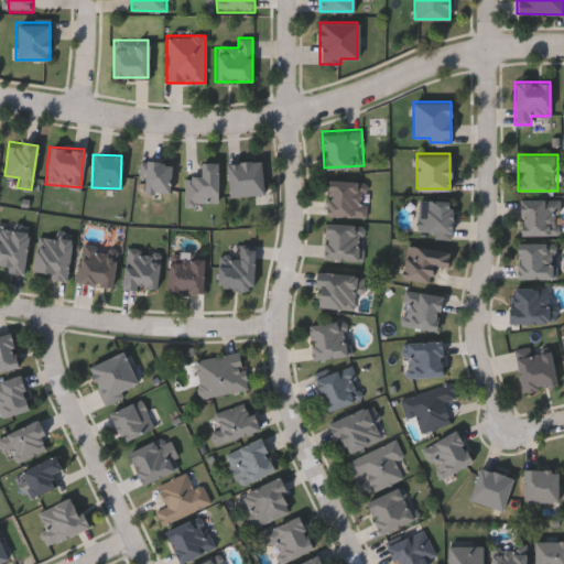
[(170,191),(144,191),(144,161),(170,161),(170,191)]
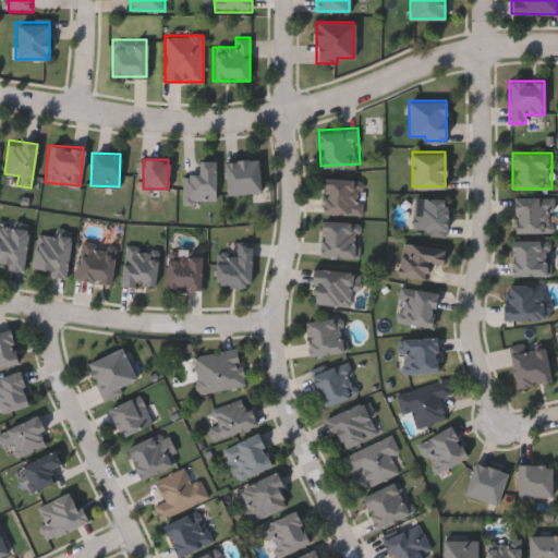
[(225,192),(225,159),(259,159),(259,192),(225,192)]
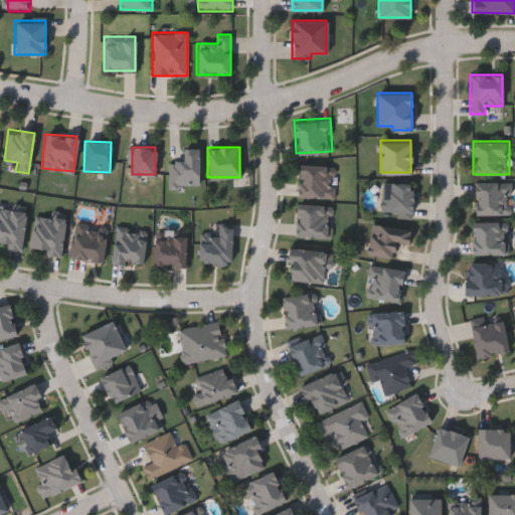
[(182,160),(181,148),(197,148),(198,184),(169,184),(169,160),(182,160)]
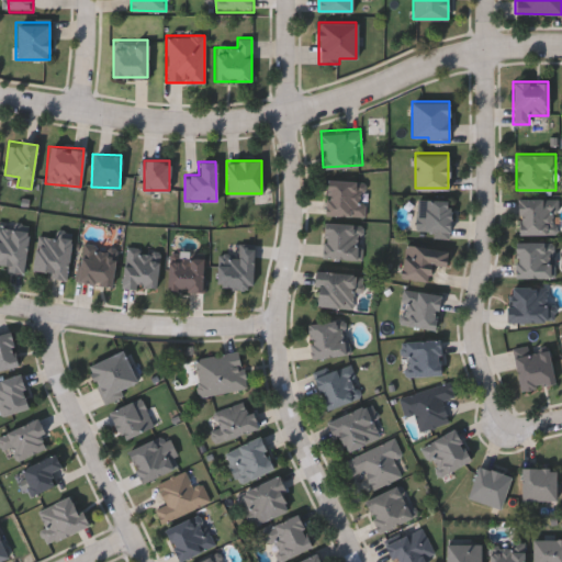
[(325,215),(325,178),(364,178),(364,215),(325,215)]
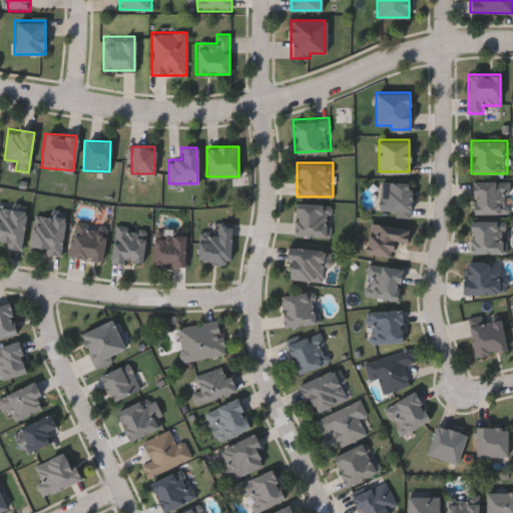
[(472,180),(508,180),(508,212),(472,212),(472,180)]
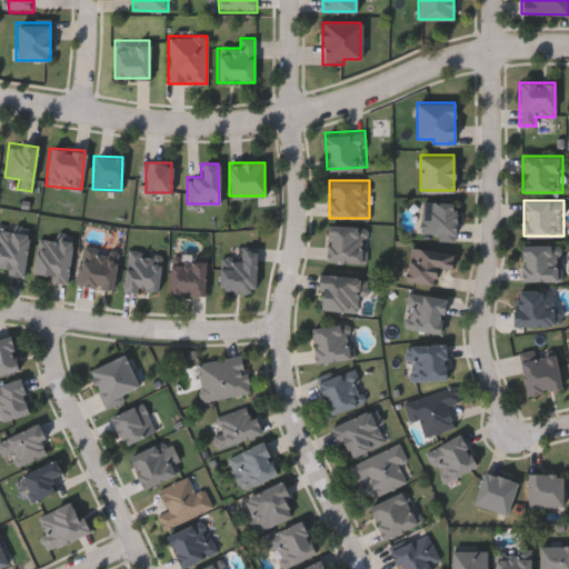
[(455,201),(455,233),(421,233),(421,201),(455,201)]
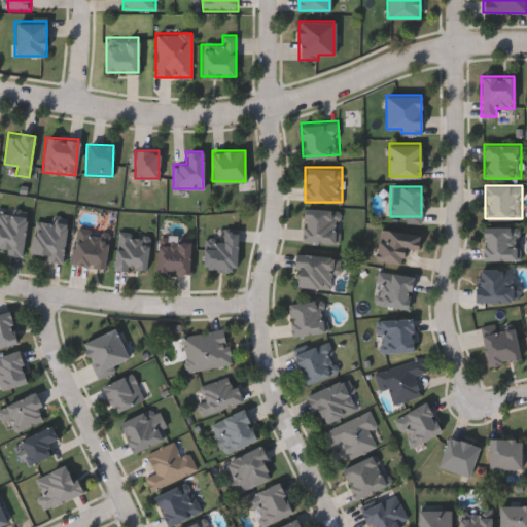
[(339,242),(302,241),(303,208),(340,209),(339,242)]
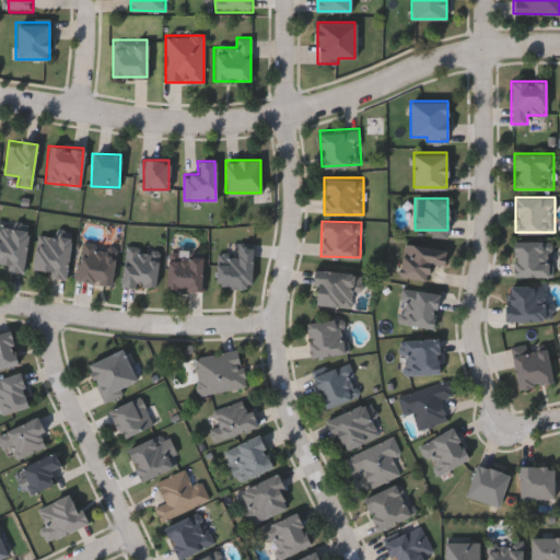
[(23,268),(0,265),(0,223),(27,228),(23,268)]
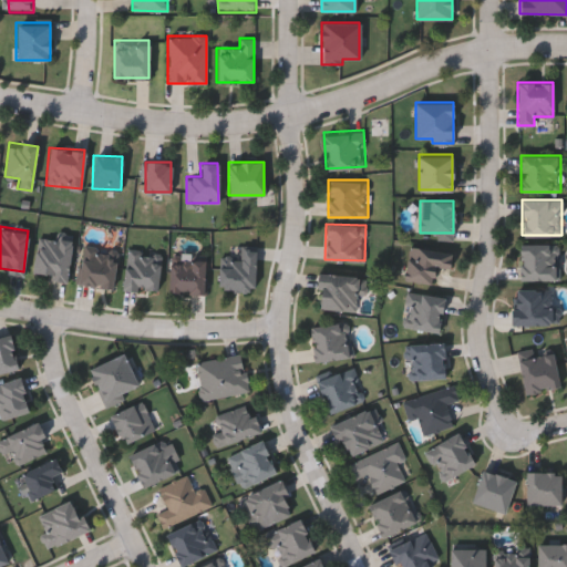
[(33,275),(37,236),(70,239),(66,277),(33,275)]
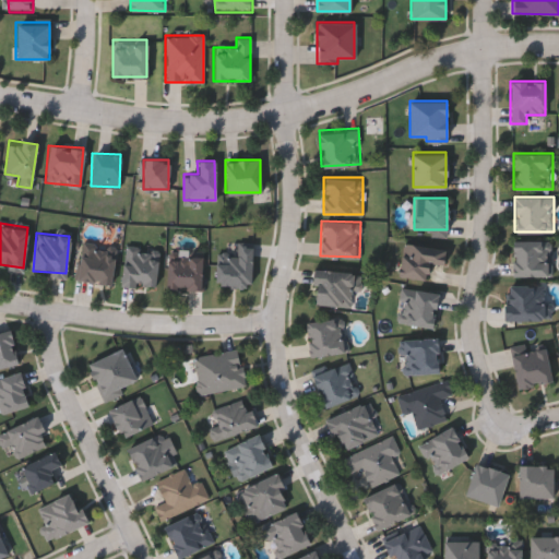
[(512,239),(550,239),(550,275),(512,275),(512,239)]
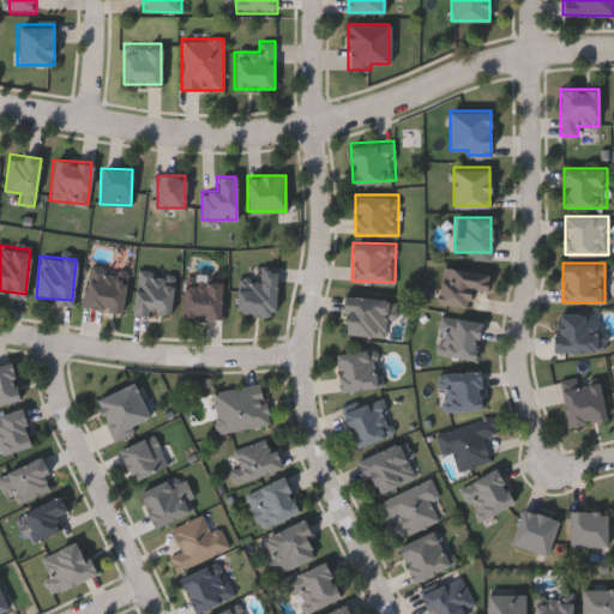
[(127,269),(121,311),(84,306),(89,264),(127,269)]
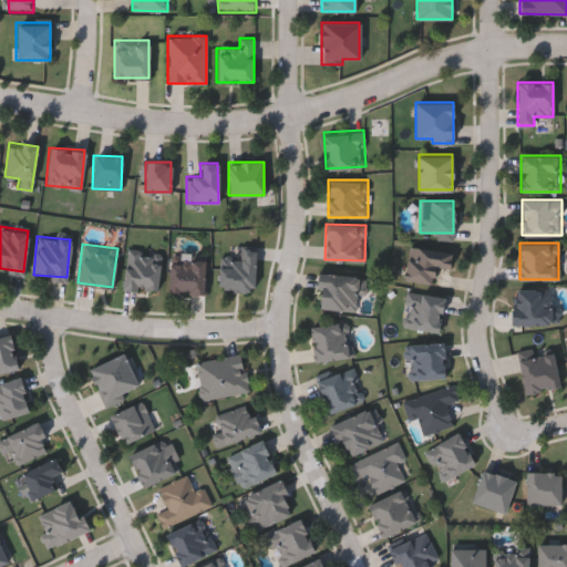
[(403,279),(408,245),(452,250),(450,267),(434,266),(432,282),(403,279)]
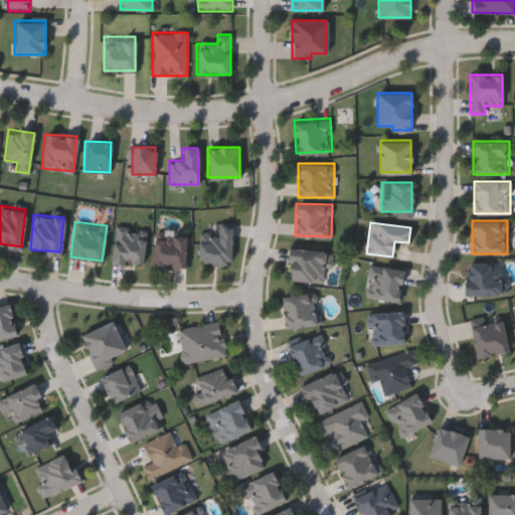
[(142,265),(111,261),(116,224),(147,228),(142,265)]
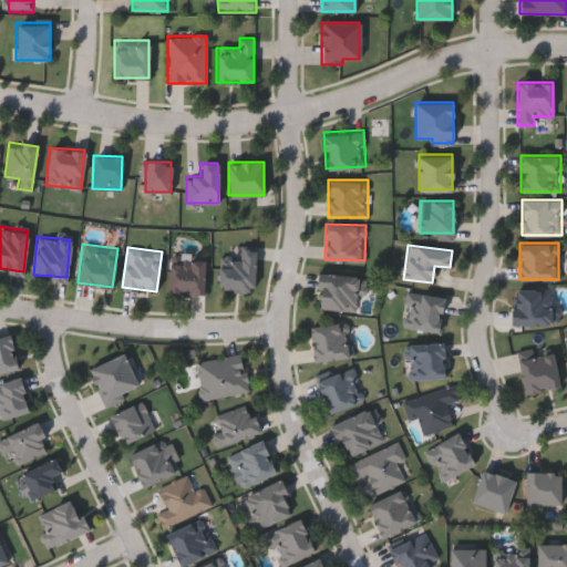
[(255,289),(219,289),(219,256),(238,256),(238,247),(255,247),(255,289)]
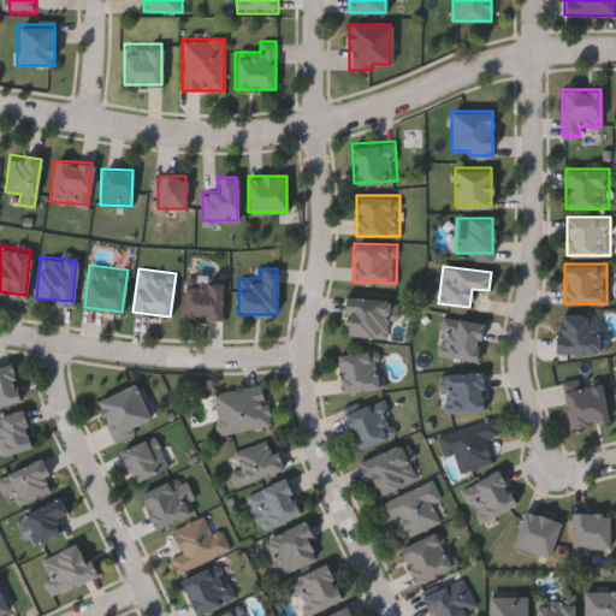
[(223,276),(223,318),(184,318),(184,276),(223,276)]
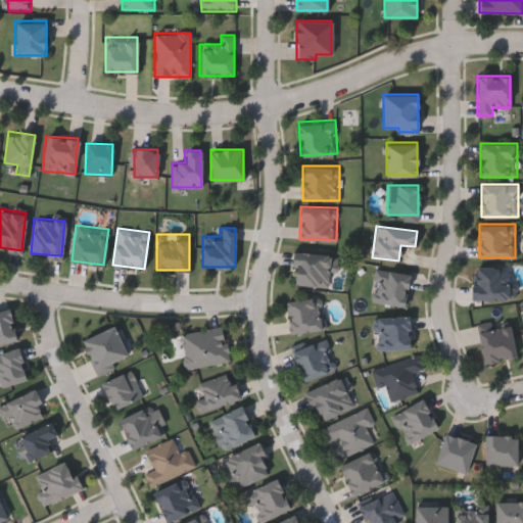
[(337,252),(337,268),(328,268),(327,285),(291,284),(292,252),(337,252)]
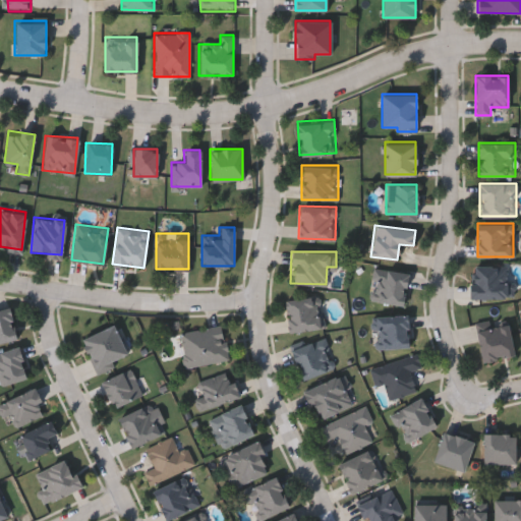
[(506,265),(506,297),(470,297),(470,265),(506,265)]
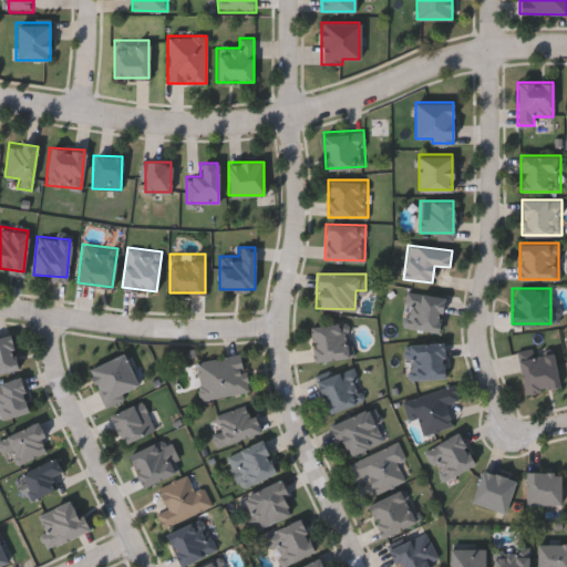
[(444,295),(441,331),(402,327),(405,290),(444,295)]
